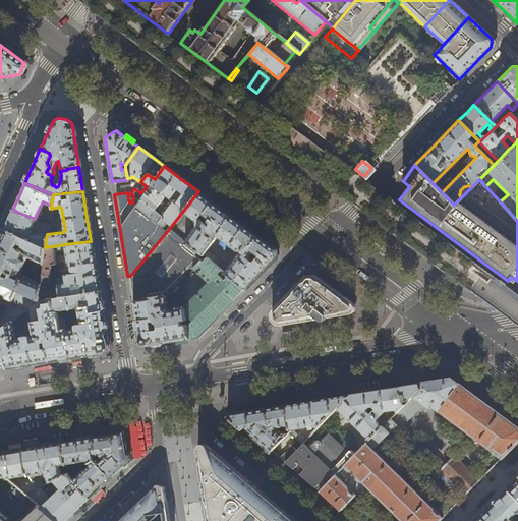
[(276,256),(276,255),(275,250),(275,248),(198,191),(169,229),(204,256),(243,289),(260,273),(275,257),(276,256)]
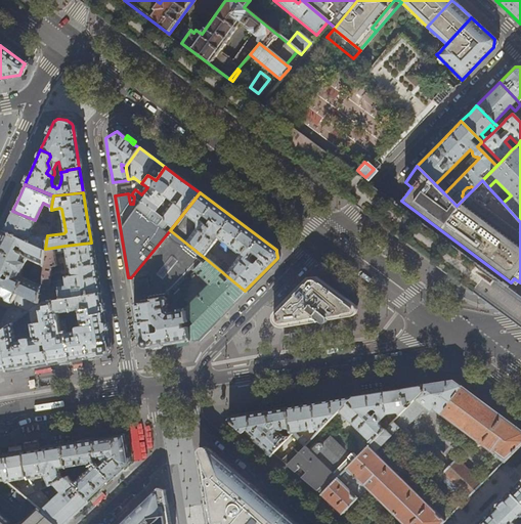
[(399,204),(388,195),(386,198),(378,206),(367,216),(368,217),(368,218),(375,222),(375,221),(382,226),(418,253),(450,277),(466,289),(465,290),(471,294),(472,294),(473,295),(478,294),(492,291),(507,289),(510,288),(399,204)]
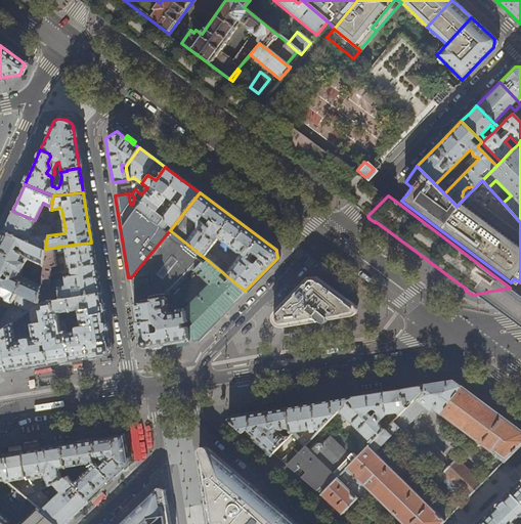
[(35,220),(12,211),(8,219),(3,230),(45,249),(47,235),(32,233),(31,230),(35,220)]
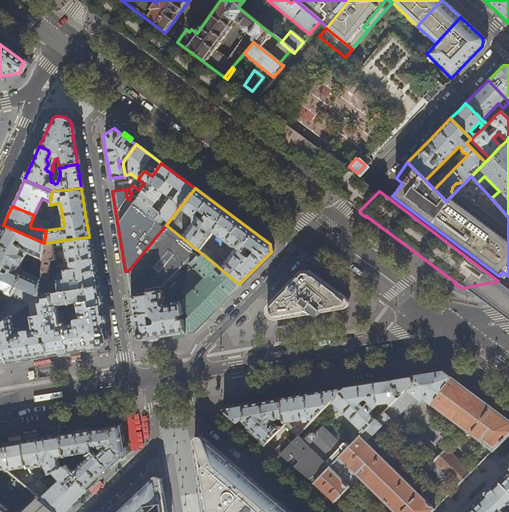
[(3,225),(0,232),(0,277),(36,294),(44,243),(3,225)]
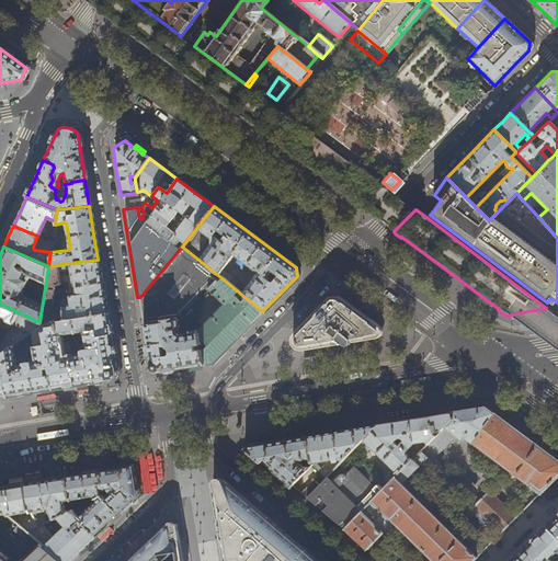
[(206,289),(219,276),(182,247),(140,297),(137,297),(139,309),(143,325),(161,322),(161,320),(174,318),(179,317),(178,311),(202,287),(205,290),(206,289)]
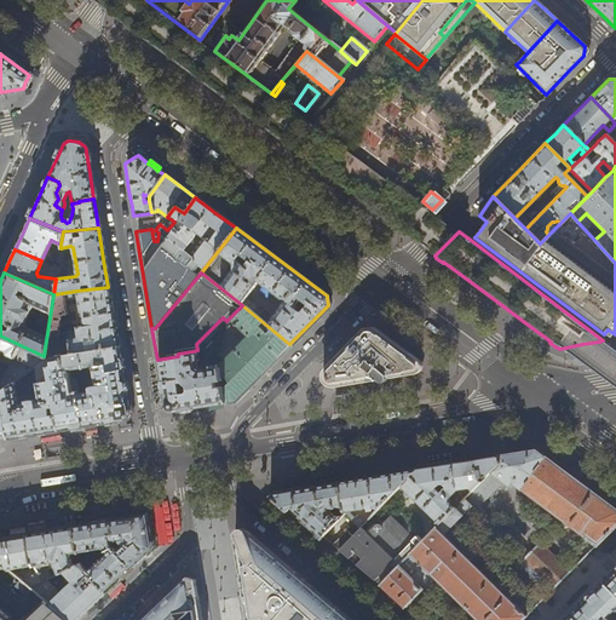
[(108,287),(76,291),(81,323),(75,325),(76,327),(73,328),(72,323),(62,325),(62,329),(58,331),(59,314),(64,313),(62,293),(53,294),(44,356),(50,356),(117,345),(113,314),(108,287)]
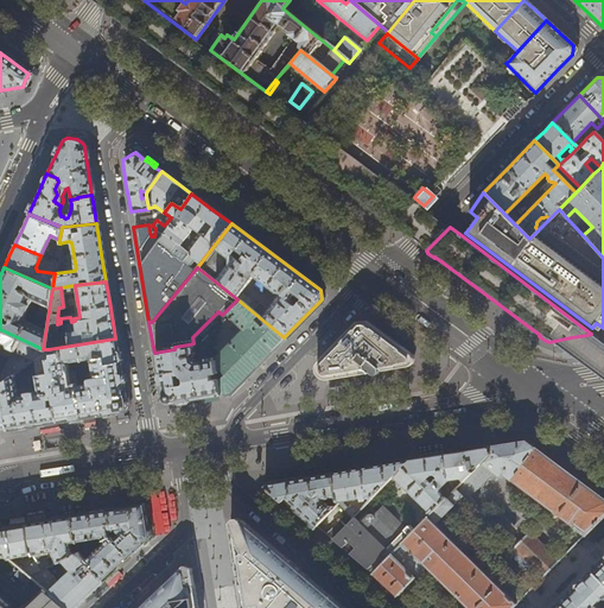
[(284,337),(237,299),(223,314),(227,318),(228,320),(229,320),(240,330),(211,359),(211,360),(214,362),(218,396),(223,394),(229,393),(272,350),(284,337)]
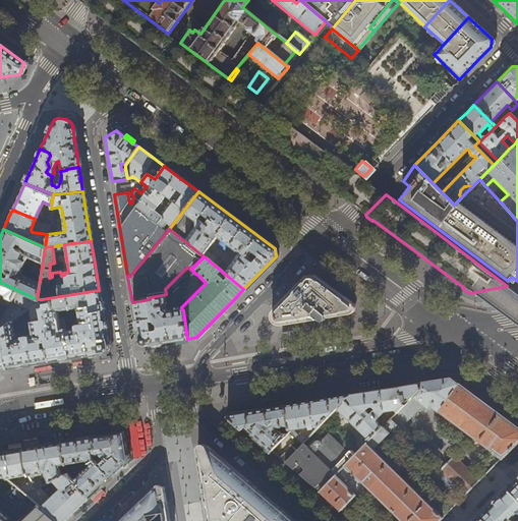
[(273,319),(276,325),(289,322),(325,316),(349,312),(350,304),(326,286),(312,277),(305,277),(296,286),(270,313),(273,319)]
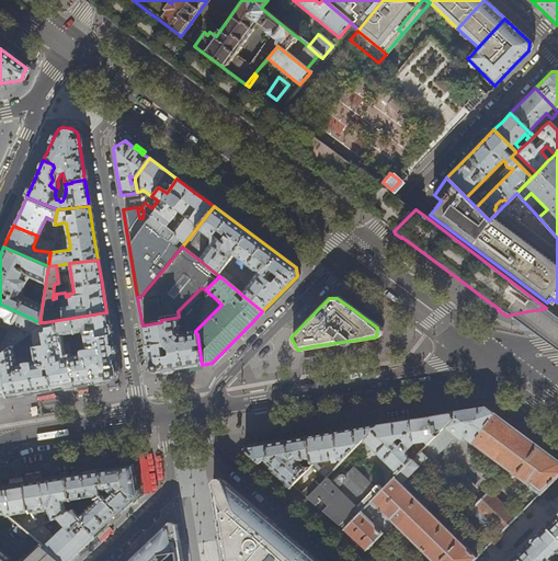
[(40,322),(0,304),(0,316),(3,318),(4,321),(29,332),(40,322)]
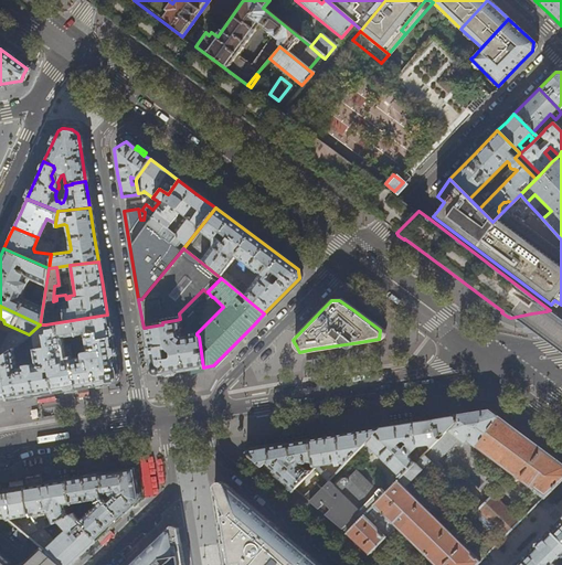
[(516,317),(510,318),(561,355),(561,319),(550,310),(547,311),(531,313),(516,317)]
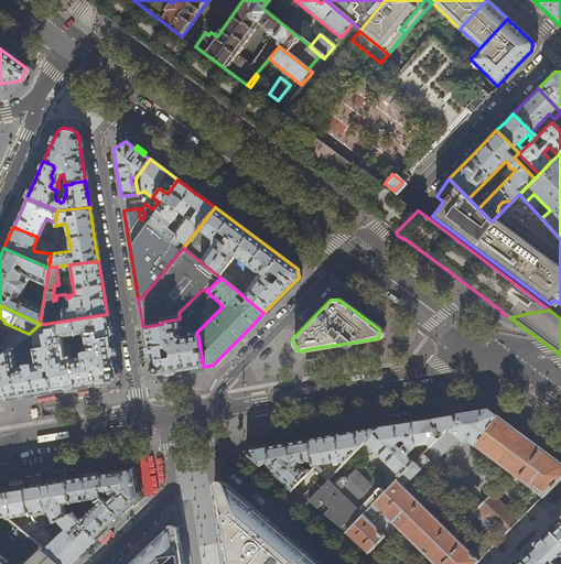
[(107,314),(45,324),(45,328),(55,326),(57,336),(58,336),(79,333),(81,331),(83,329),(83,333),(96,331),(97,338),(110,336),(109,325),(107,314)]
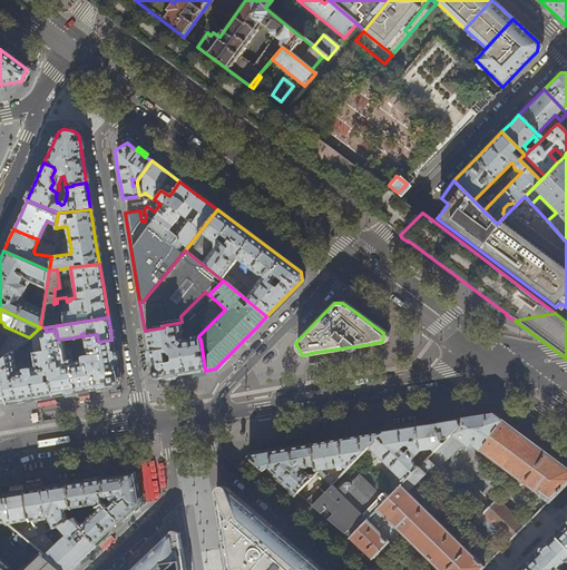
[(164,325),(164,327),(145,331),(147,350),(152,373),(158,379),(177,375),(205,371),(201,340),(198,337),(198,336),(198,335),(191,336),(189,338),(183,340),(179,337),(179,333),(181,332),(179,324),(177,323),(164,325)]
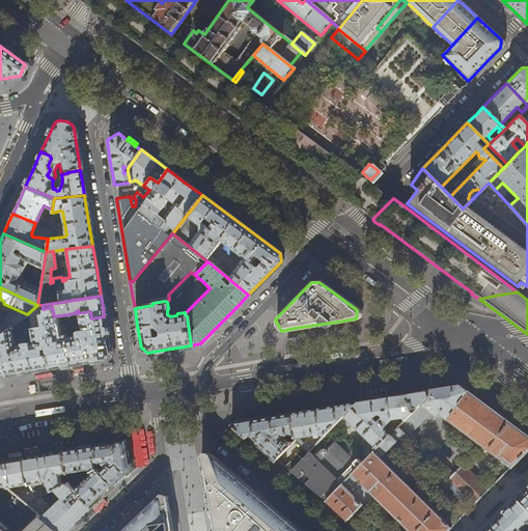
[(39,313),(38,309),(37,305),(27,314),(0,334),(0,342),(5,375),(26,372),(49,368),(47,354),(42,355),(42,352),(46,351),(39,313)]
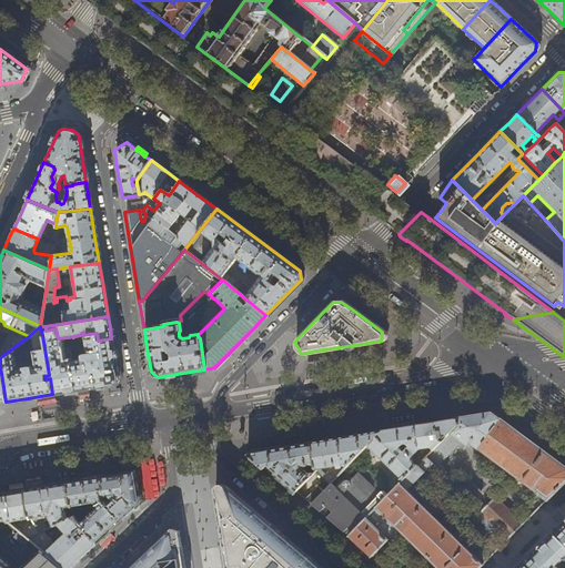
[(46,334),(42,335),(49,375),(50,378),(52,394),(62,393),(76,391),(69,356),(67,357),(68,361),(58,362),(57,359),(61,356),(58,338),(56,328),(46,331),(46,334)]
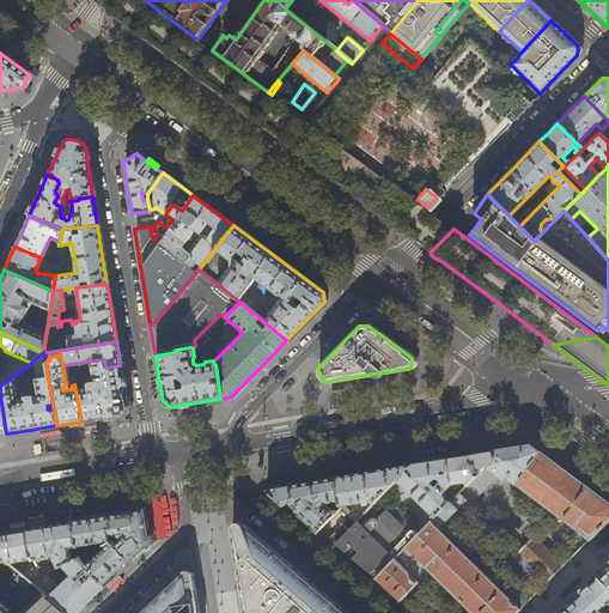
[(104,359),(90,362),(91,364),(92,377),(95,377),(95,381),(89,382),(89,387),(79,388),(78,384),(74,384),(81,422),(101,418),(122,414),(127,407),(123,386),(120,365),(105,368),(104,359)]
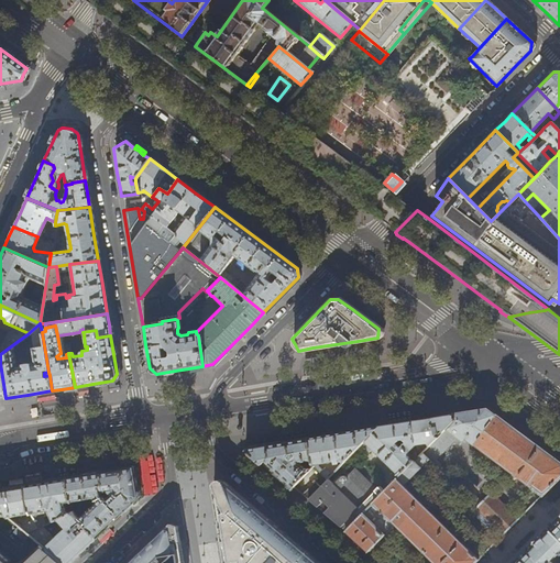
[(472,562),(476,559),(401,485),(419,465),(495,540),(516,520),(503,508),(487,493),(473,507),(436,470),(439,466),(434,460),(451,442),(457,445),(460,441),(461,441),(463,439),(479,450),(519,481),(540,496),(559,475),(559,463),(550,456),(485,408),(471,410),(468,411),(450,414),(451,420),(415,457),(397,476),(385,488),(382,492),(343,531),(347,536),(365,552),(394,525),(410,541),(408,544),(427,562),(390,562),(385,559),(381,562),(472,562)]
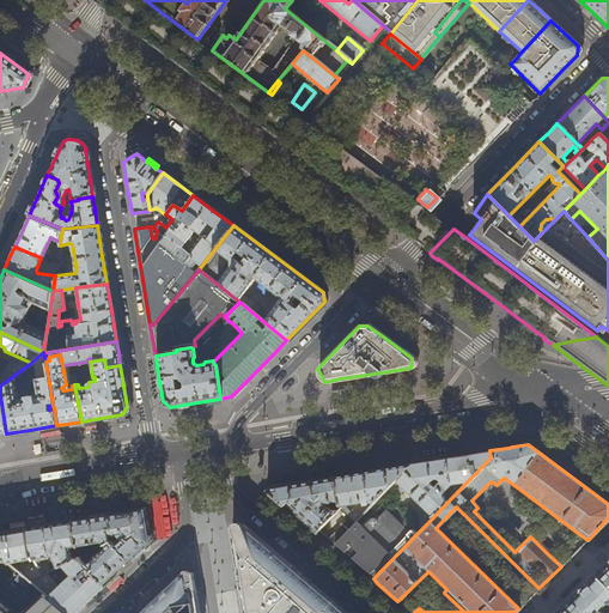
[(451,498),(491,457),(489,450),(469,454),(445,459),(451,498)]
